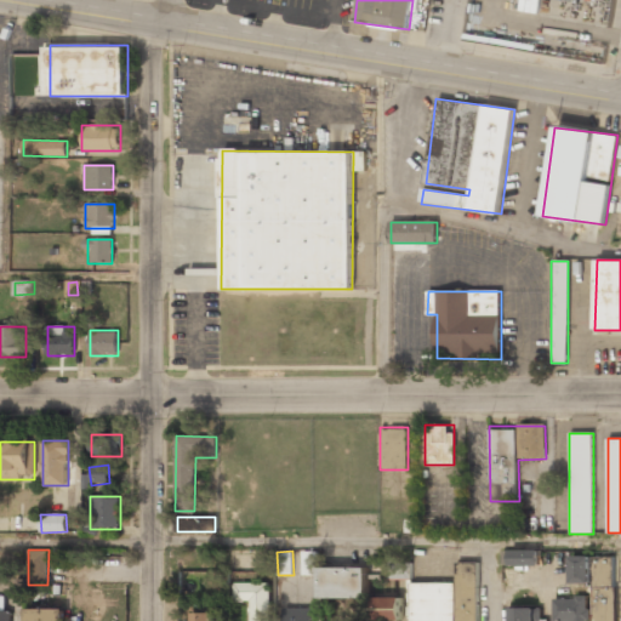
[(303,575),(318,574),(317,551),(303,552),(303,575)]
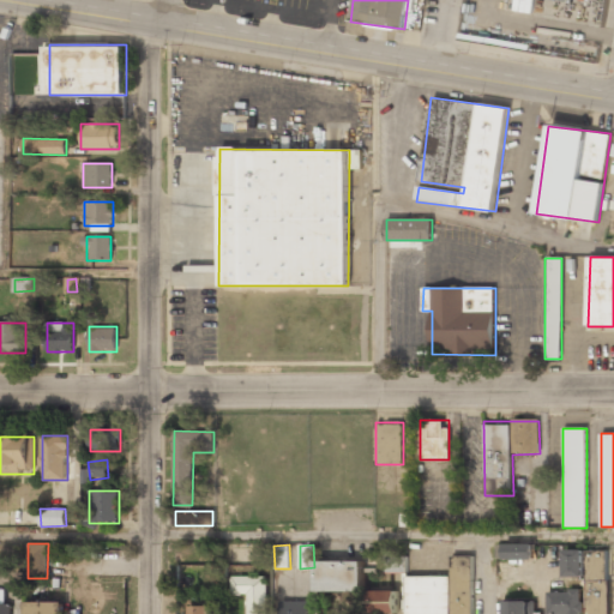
[(505,559),(533,559),(533,545),(505,545),(505,559)]
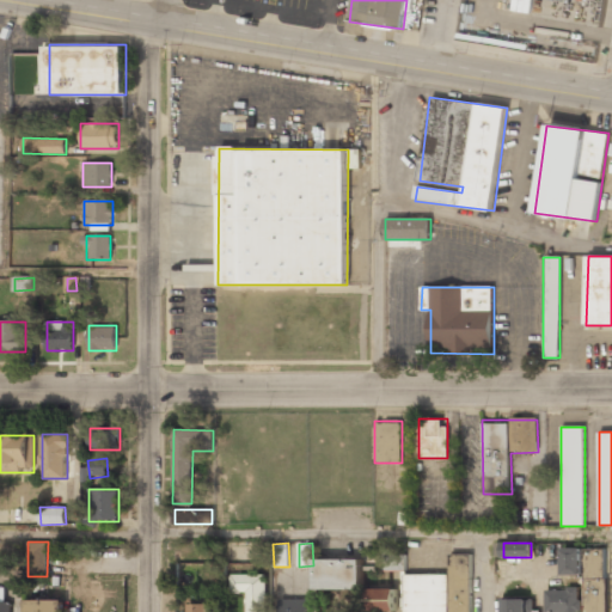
[(585,575),(585,611),(606,611),(606,549),(561,549),(562,575),(585,575)]
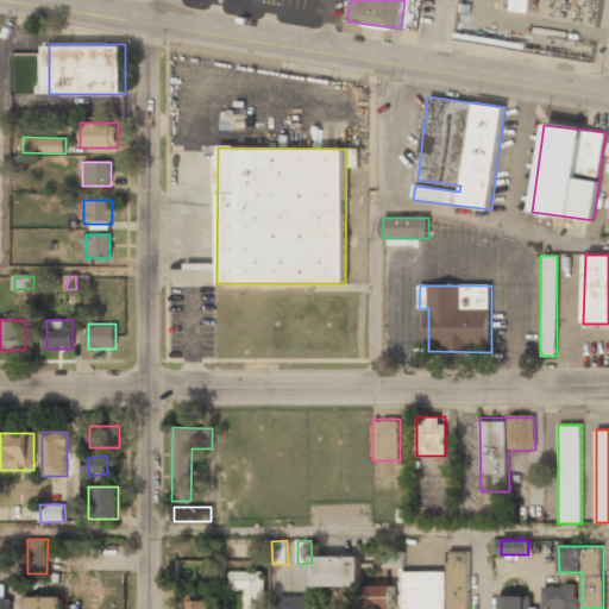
[(471,608),(471,552),(447,552),(447,572),(403,571),(403,608),(471,608)]
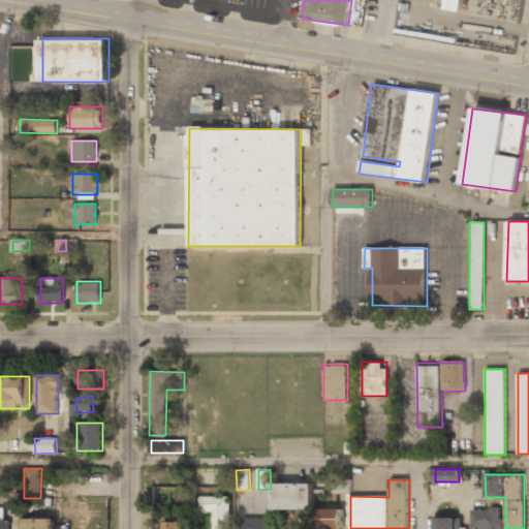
[(332,493),(349,493),(349,480),(332,480),(332,493)]
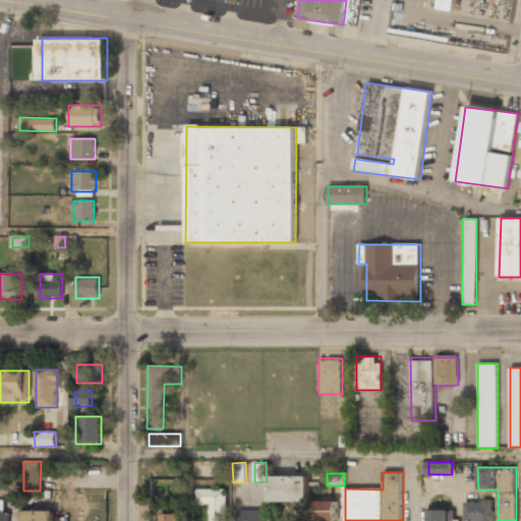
[(308,476),(269,476),(269,503),(308,503),(308,476)]
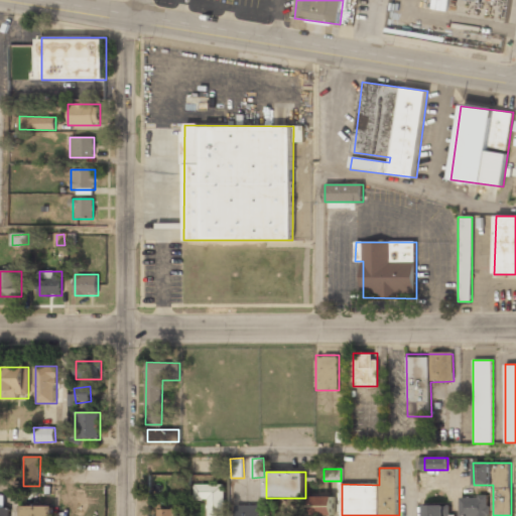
[(225,515),(225,485),(196,485),(196,500),(209,500),(209,515),(225,515)]
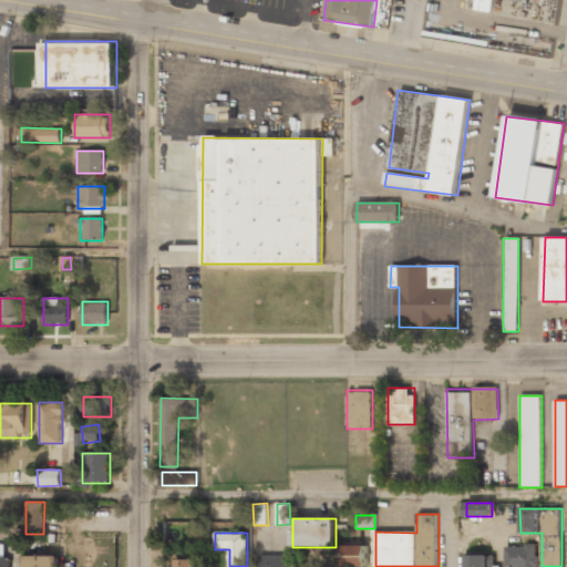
[(0,544),(0,566),(10,566),(11,557),(4,557),(4,545),(0,544)]
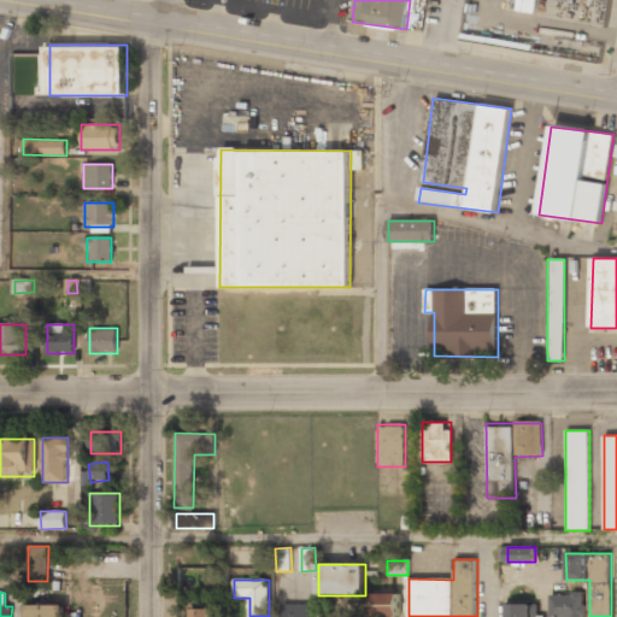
[(369,594),(369,616),(400,616),(400,594),(369,594)]
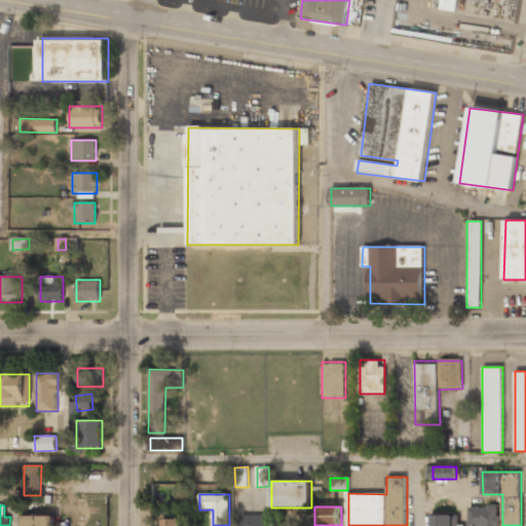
[(497,525),(497,508),(468,508),(468,525),(497,525)]
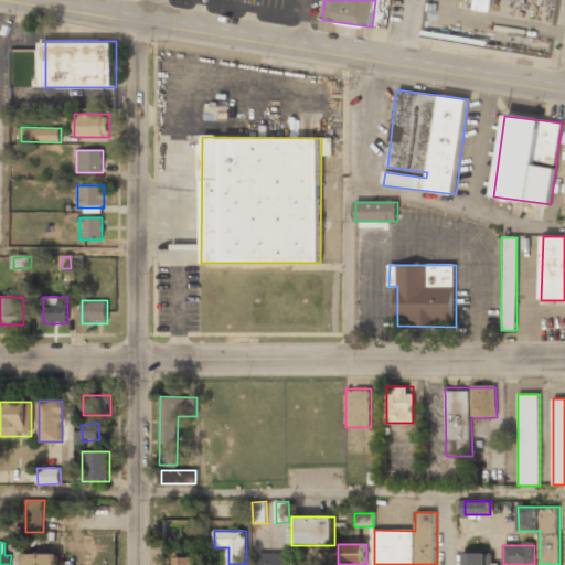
[(25,554),(25,564),(59,564),(59,554),(25,554)]
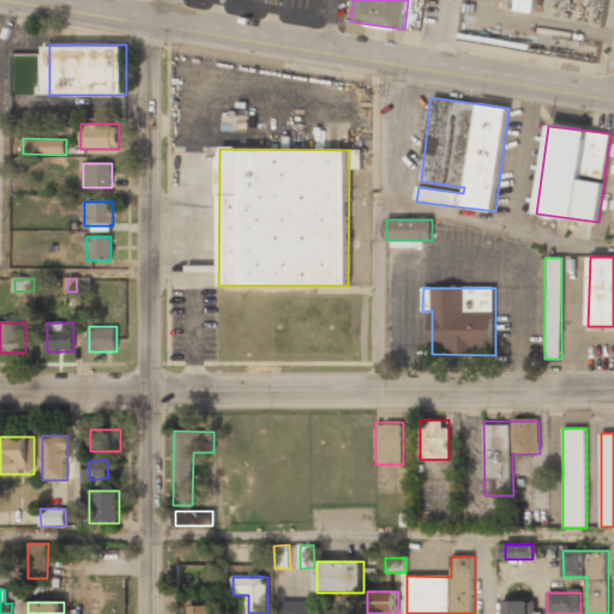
[(281,602),(281,613),(309,613),(309,602),(281,602)]
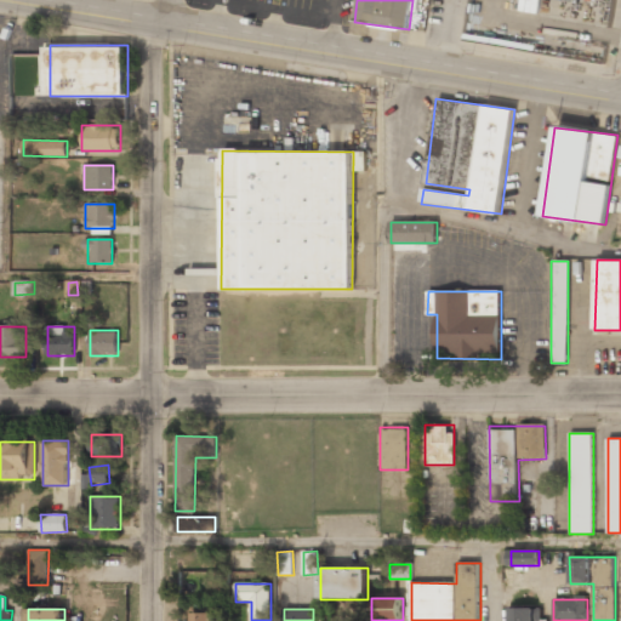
[(510,609),(510,620),(537,620),(537,609),(510,609)]
